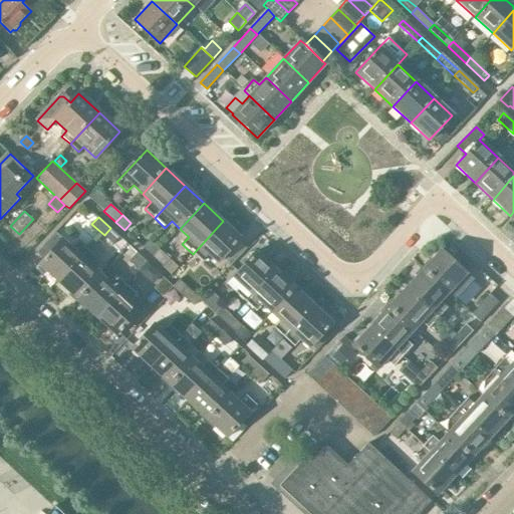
[(242,239),(223,221),(193,254),(203,263),(209,256),(218,264),(242,239)]
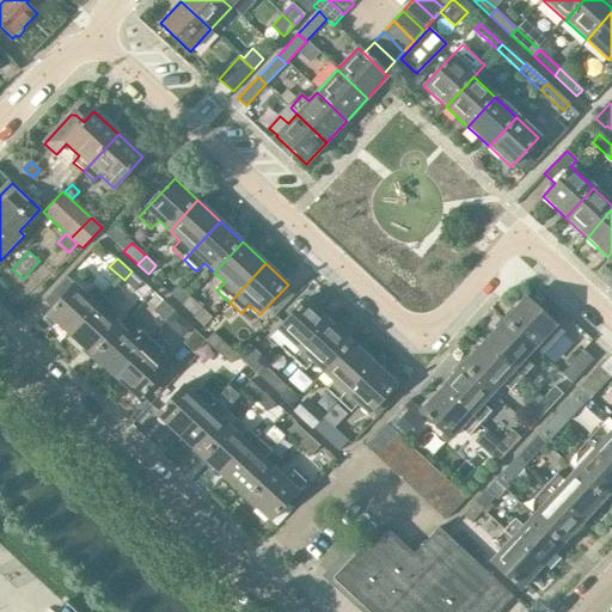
[(142,281),(132,271),(124,280),(134,289),(142,281)]
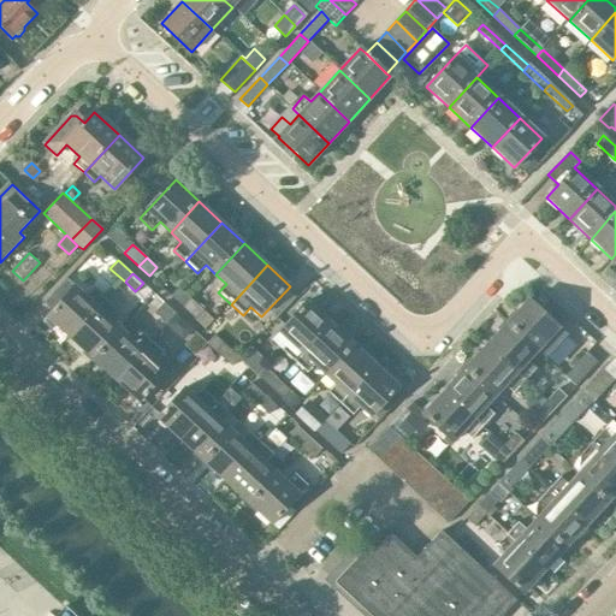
[(67,279),(54,292),(63,301),(76,288),(67,279)]
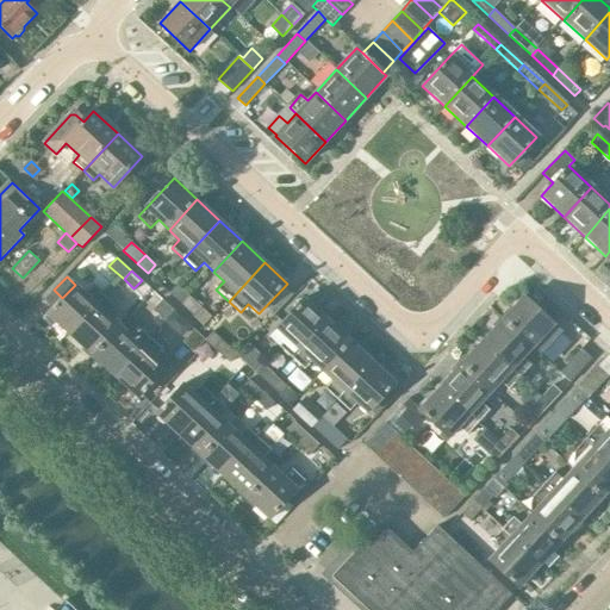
[(182,305),(191,297),(176,284),(168,292),(182,305)]
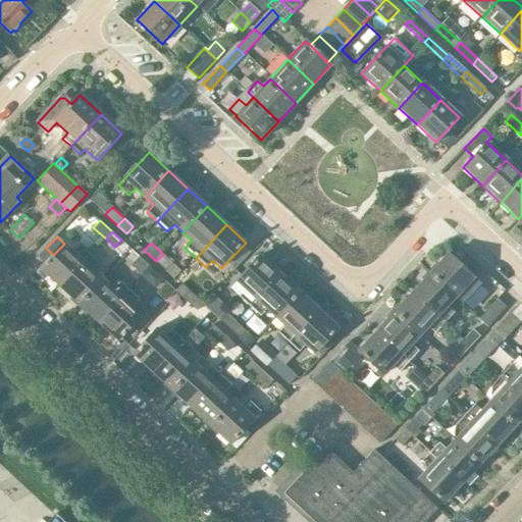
[(45,264),(41,268),(61,288),(91,255),(81,245),(73,253),(64,244),(53,255),(45,264)]
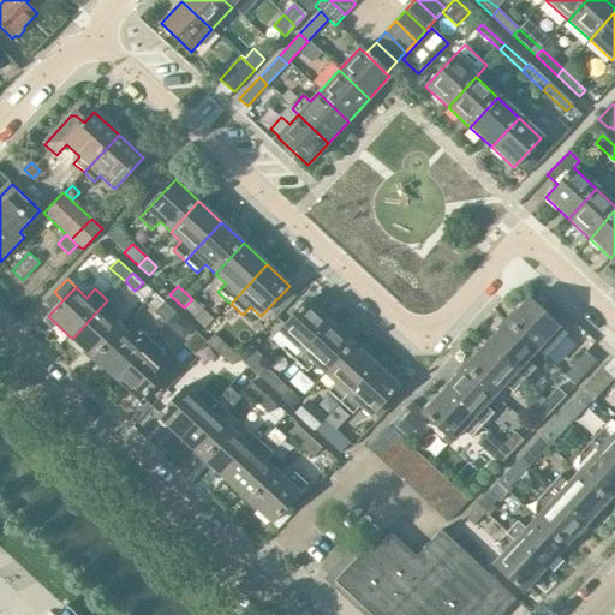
[(213,318),(192,299),(184,308),(204,327),(213,318)]
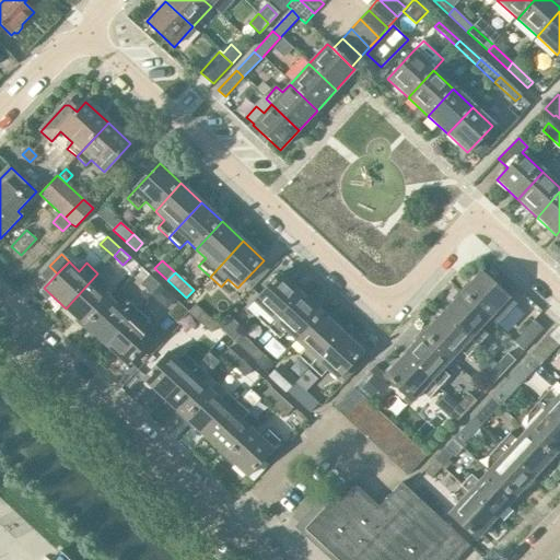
[(66,308),(85,327),(112,300),(102,291),(108,283),(97,273),(66,308)]
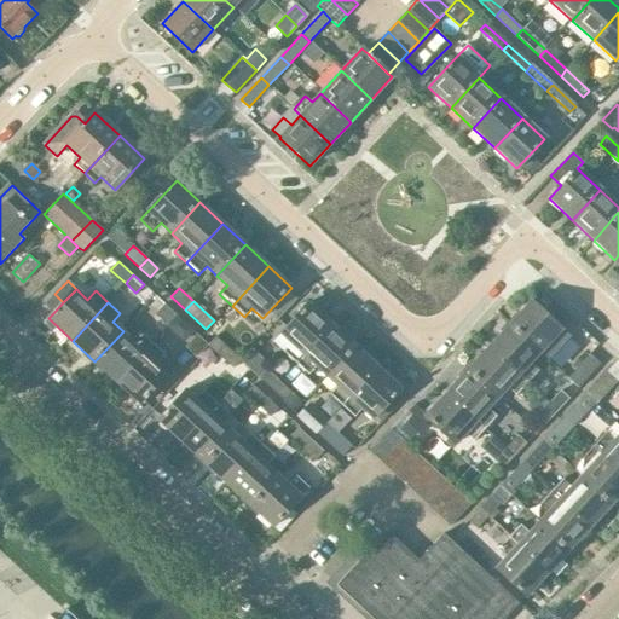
[(531,302),(509,325),(541,354),(550,345),(559,352),(571,339),(531,302)]
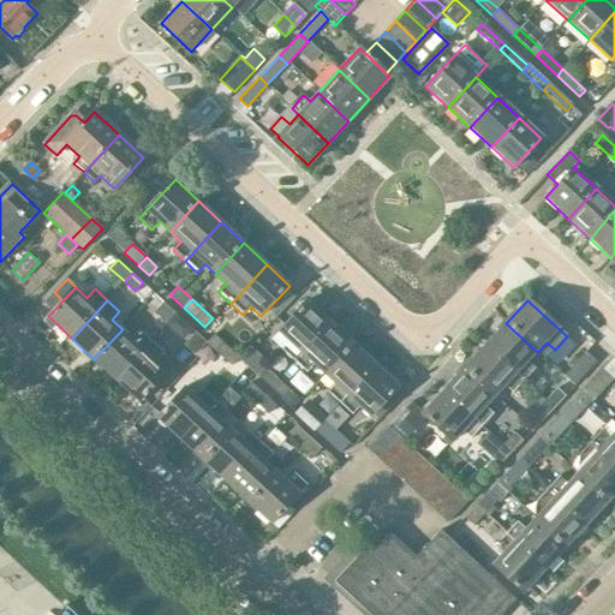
[(171,322),(178,315),(163,302),(154,311),(166,322),(168,321),(171,322)]
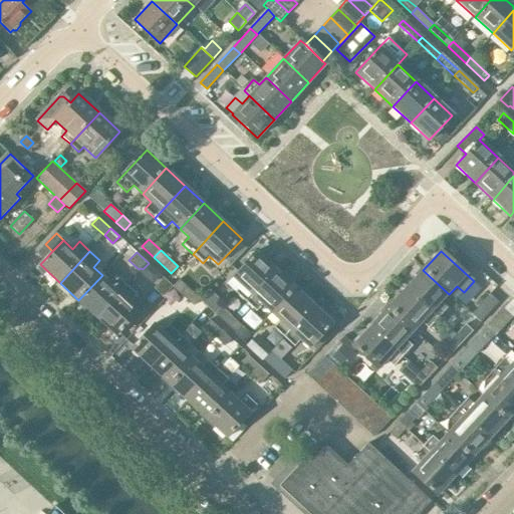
[(246,302),(276,270),(257,253),(234,278),(242,286),(236,293),(246,302)]
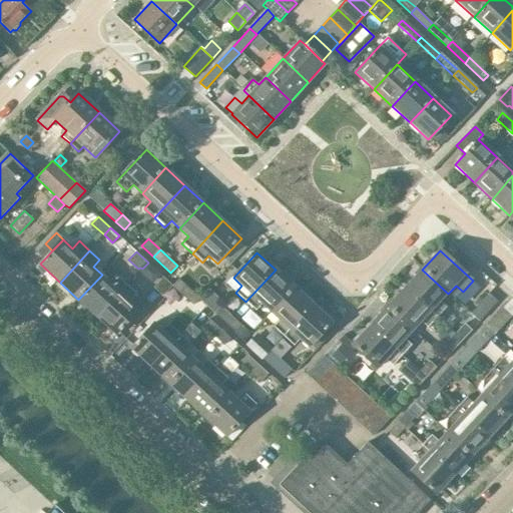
[(156,271),(148,263),(142,269),(151,278),(156,271)]
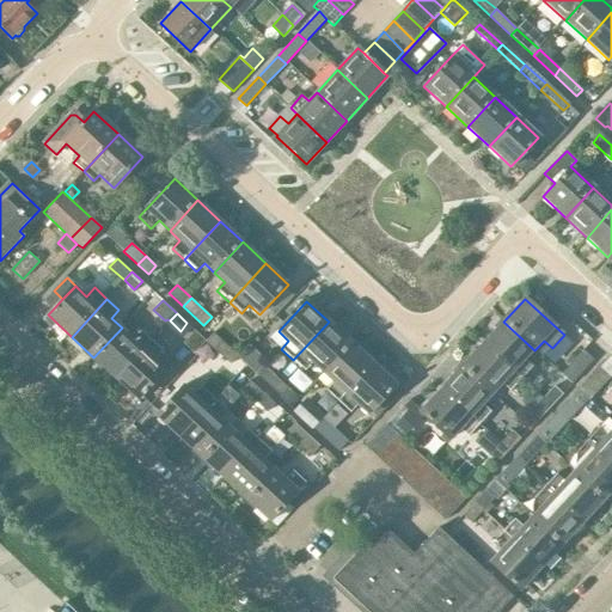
[(313,363),(324,373),(352,343),(329,322),(293,360),(306,372),(313,363)]
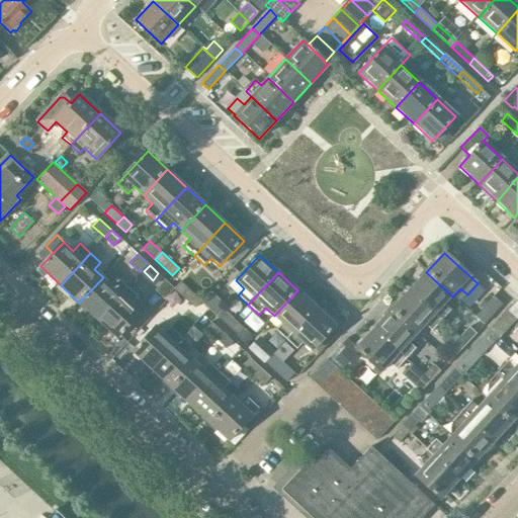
[(426,272),(408,292),(441,322),(451,312),(444,306),(452,296),(426,272)]
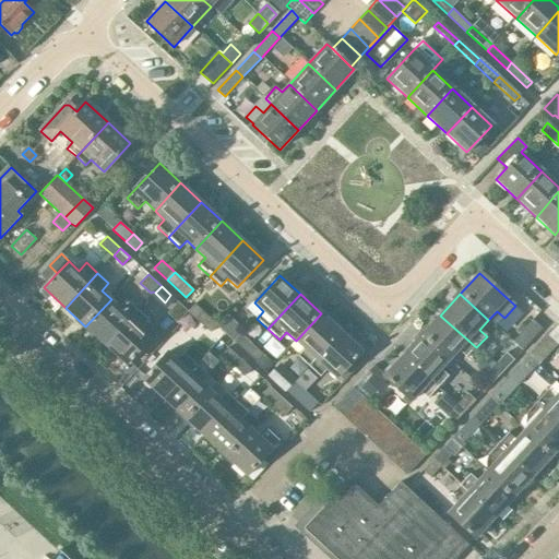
[(85,326),(106,346),(139,311),(128,300),(120,308),(111,299),(85,326)]
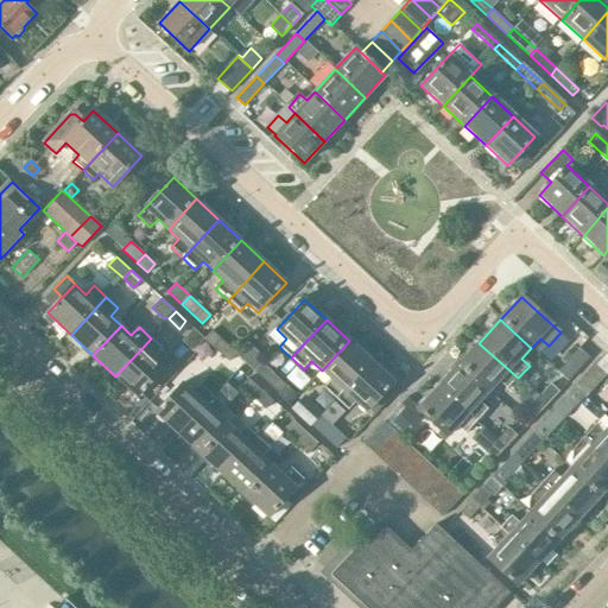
[(217,352),(226,343),(213,330),(204,339),(217,352)]
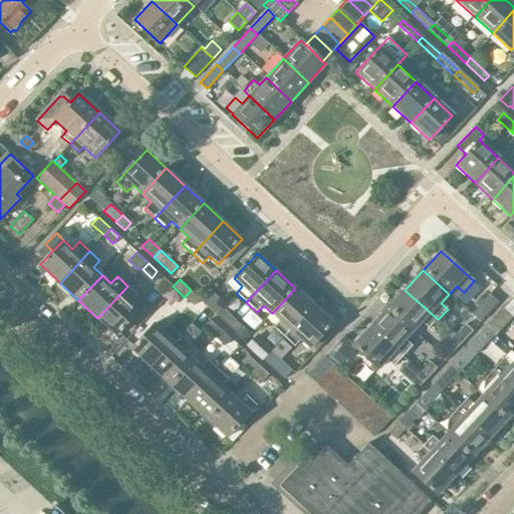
[(138,295),(127,286),(97,318),(116,335),(141,310),(132,302),(138,295)]
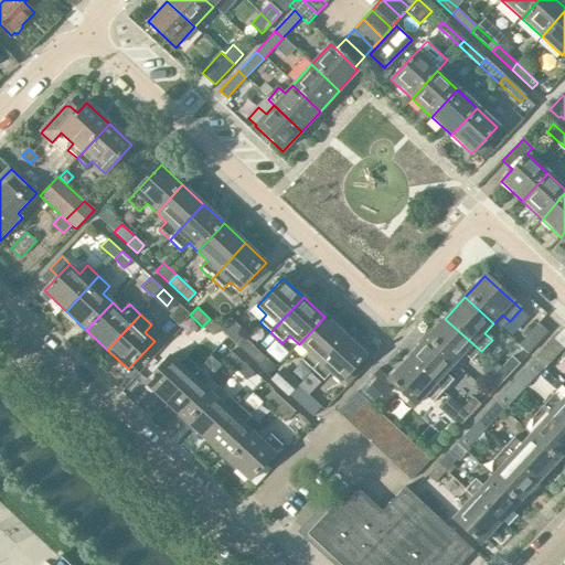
[(301,361),(312,372),(345,336),(324,317),(299,344),(308,353),(301,361)]
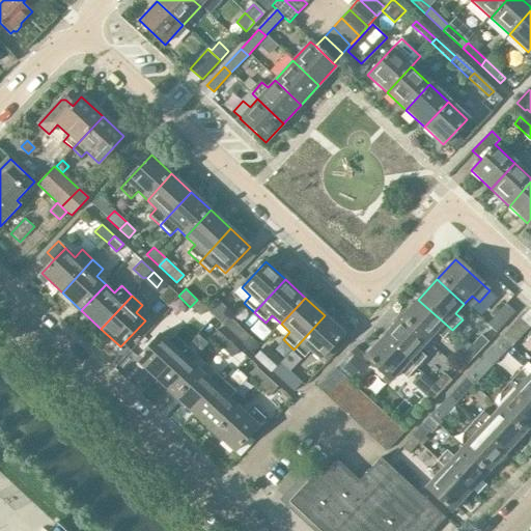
[(206,309),(197,300),(190,307),(199,316),(206,309)]
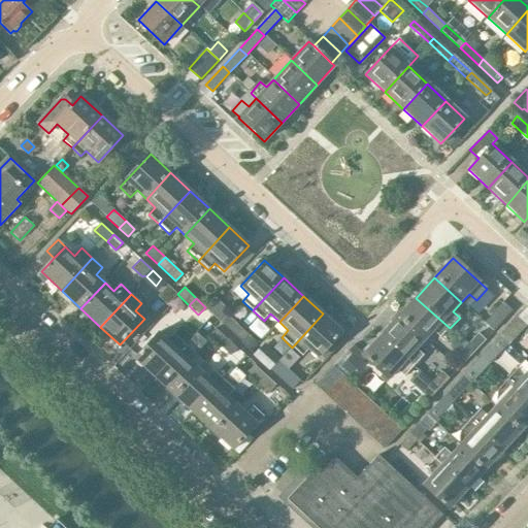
[(416,298),(398,317),(425,341),(432,333),(439,339),(450,328),(416,298)]
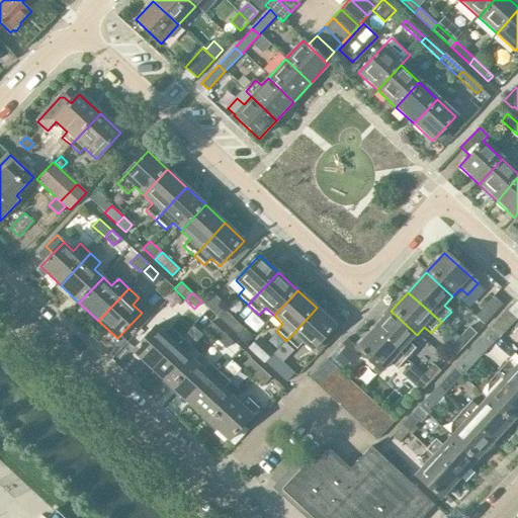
[(493,298),(475,318),(484,327),(502,307),(493,298)]
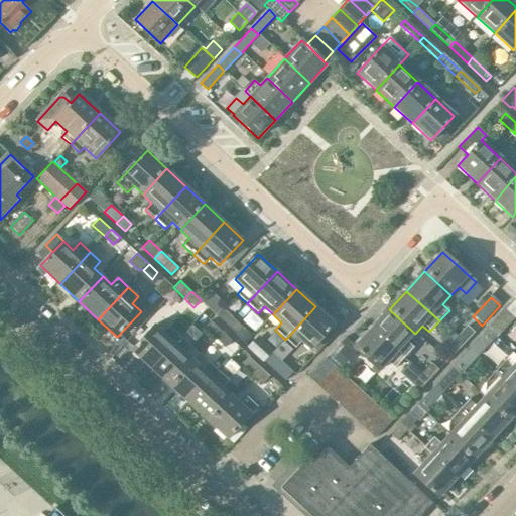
[(228,325),(234,317),(233,316),(239,309),(230,301),(224,307),(223,307),(217,314),(228,325)]
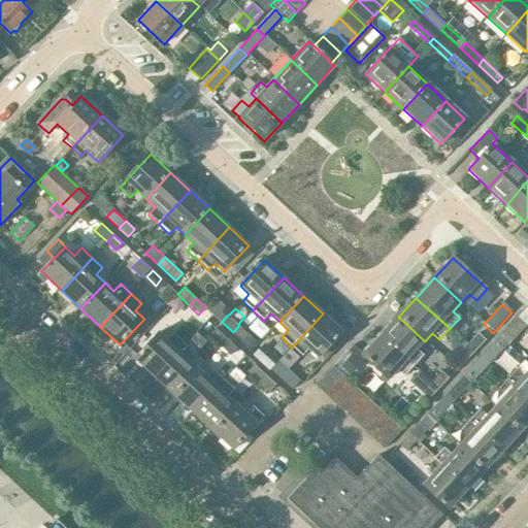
[(342,332),(323,314),(292,348),(302,357),(309,350),(319,359),(342,332)]
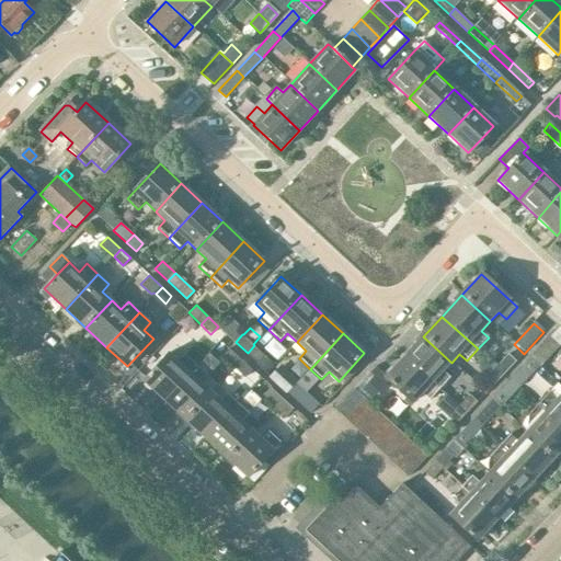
[(423,336),(404,357),(439,390),(449,379),(443,373),(451,363),(423,336)]
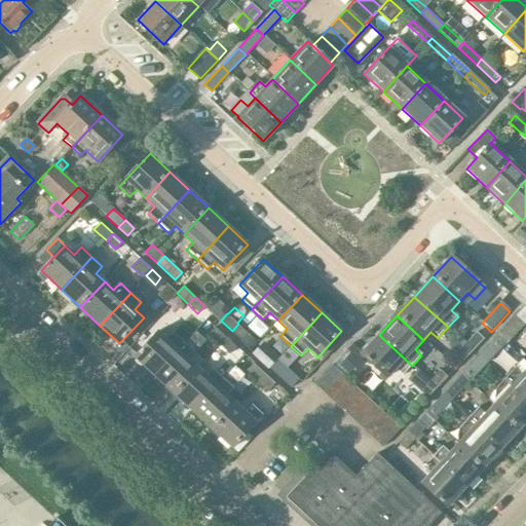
[(516,317),(497,337),(506,345),(524,325),(516,317)]
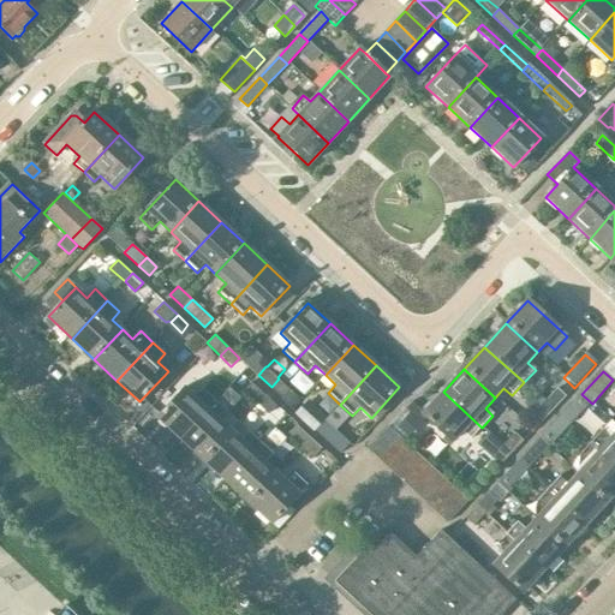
[(290,389),(279,378),(272,387),(282,398),(290,389)]
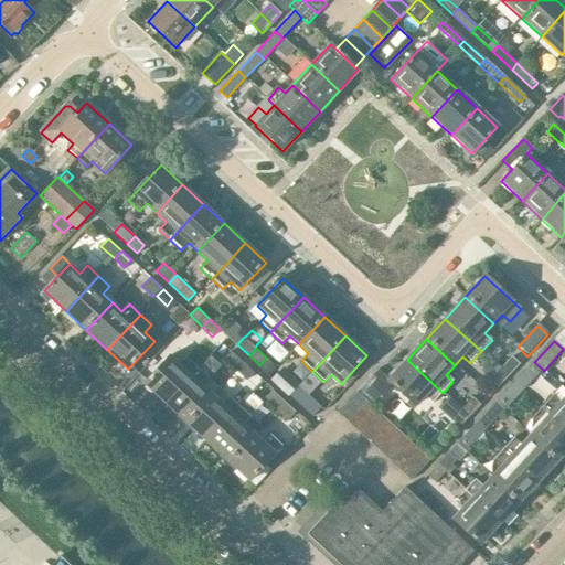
[(235,370),(242,363),(230,352),(223,359),(235,370)]
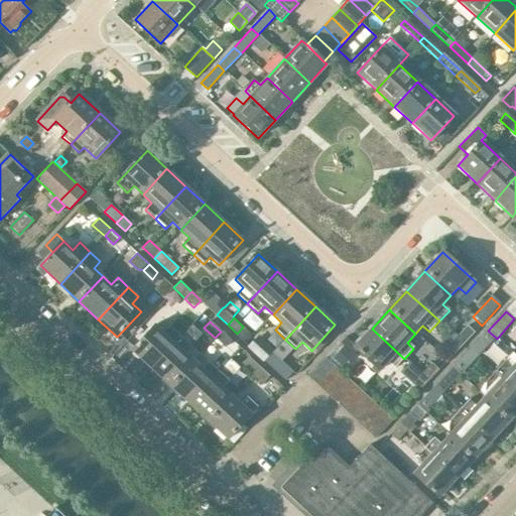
[(468,325),(456,337),(464,344),(475,332),(468,325)]
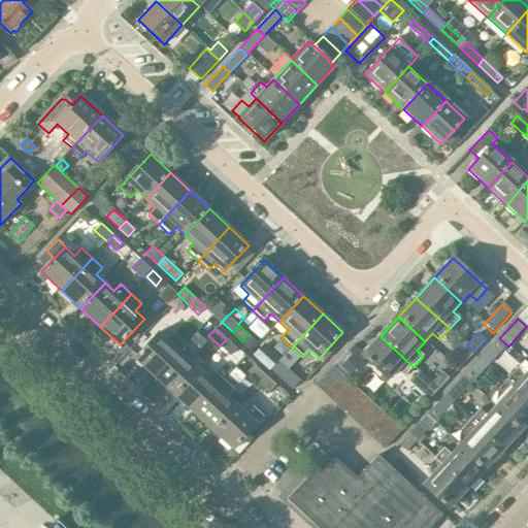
[(156,377),(186,344),(174,334),(168,341),(159,333),(135,359),(156,377)]
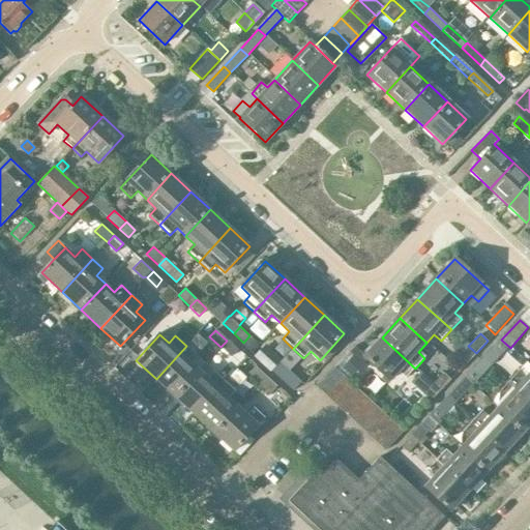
[(415,369),(382,337),(363,357),(390,382),(399,373),(406,379),(415,369)]
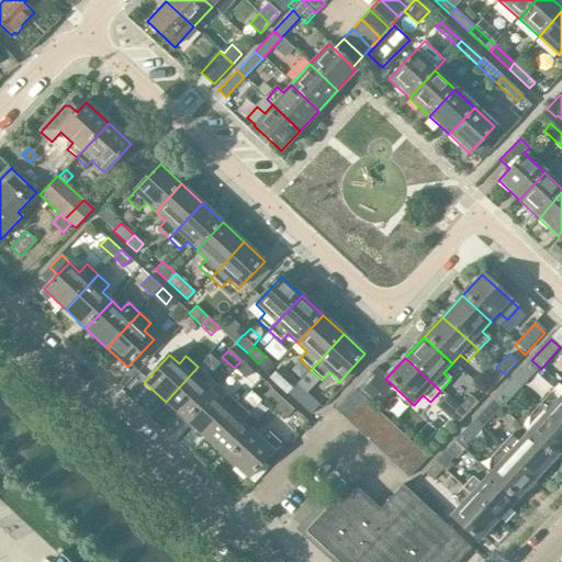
[(251,371),(240,361),(234,368),(245,378),(251,371)]
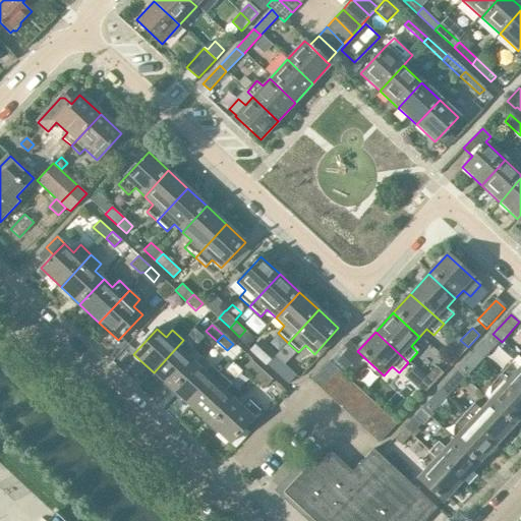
[(154,372),(172,390),(195,364),(187,356),(193,349),(183,340),(154,372)]
